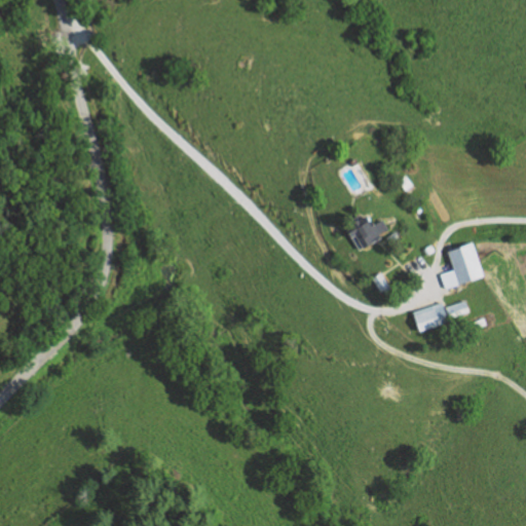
[(413,184),(407,190),(399,181),(405,176),(413,184)]
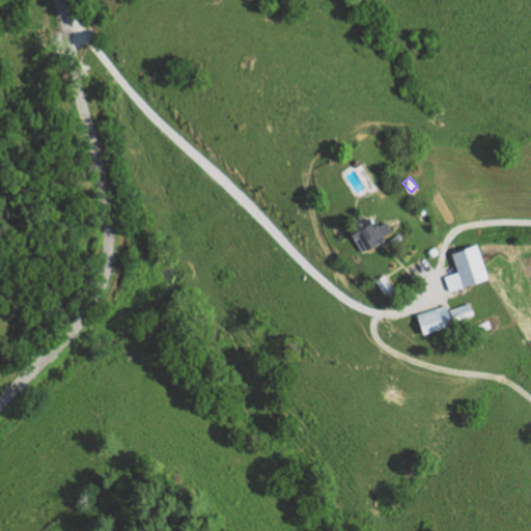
[(363,253),(387,238),(391,244),(399,239),(394,230),(392,231),(386,222),(378,227),(371,217),(348,232),(363,253)]
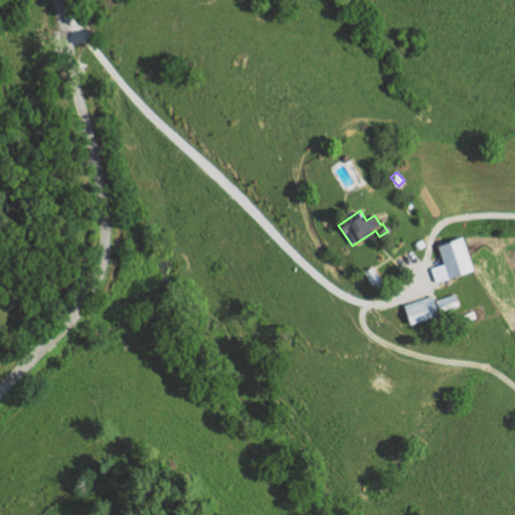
[(439,245),(450,279),(474,271),(469,253),(463,237),(439,245)]
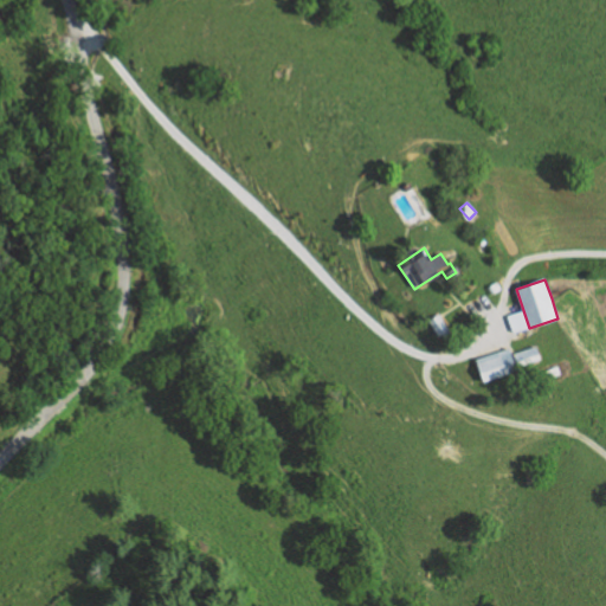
[(439,314),(452,337),(446,341),(443,334),(438,336),(429,320),(439,314)]
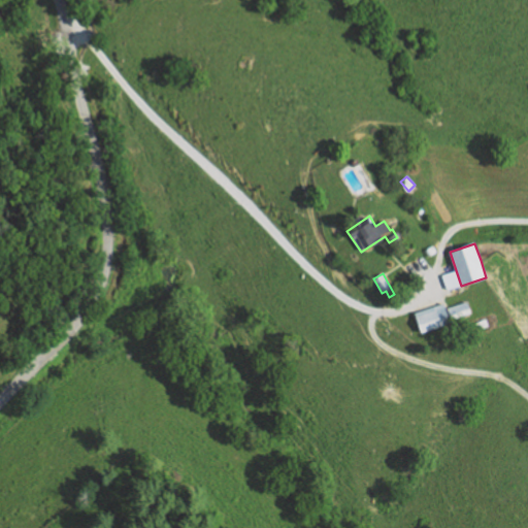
[(466,301),(470,314),(450,320),(451,323),(420,332),(416,316),(433,310),(432,306),(443,303),(444,307),(466,301)]
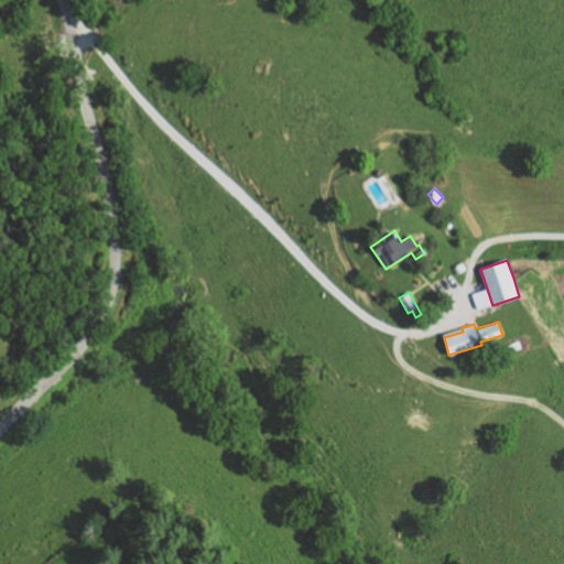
[(519,340),(521,347),(509,353),(506,346),(519,340)]
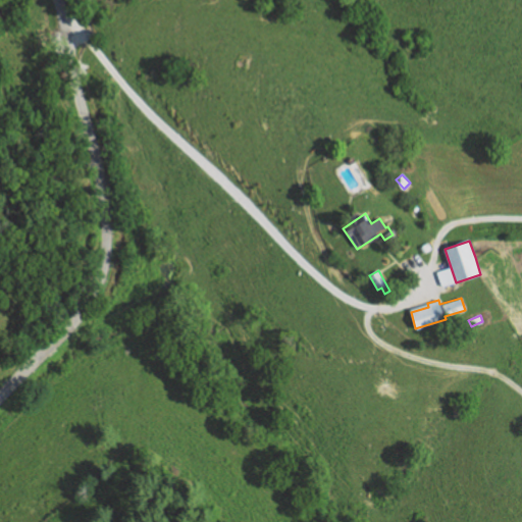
All buildings are outlined.
